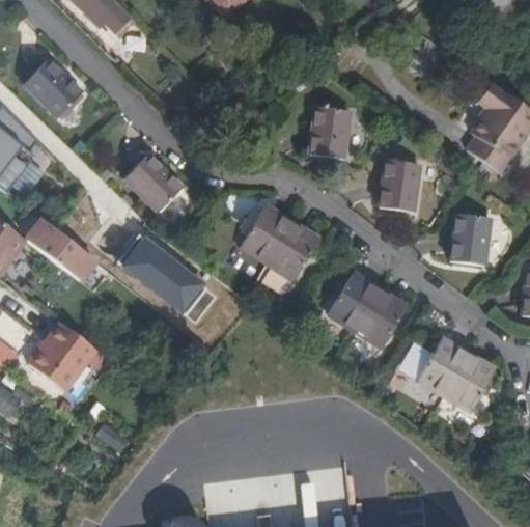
[(91,7),(84,0),(76,0),(87,11),(91,7)]
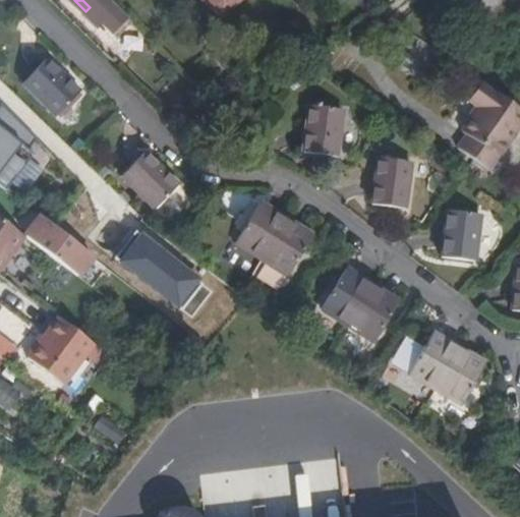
[(128,15),(112,0),(82,0),(90,7),(85,11),(97,22),(100,18),(112,31),(128,15)]
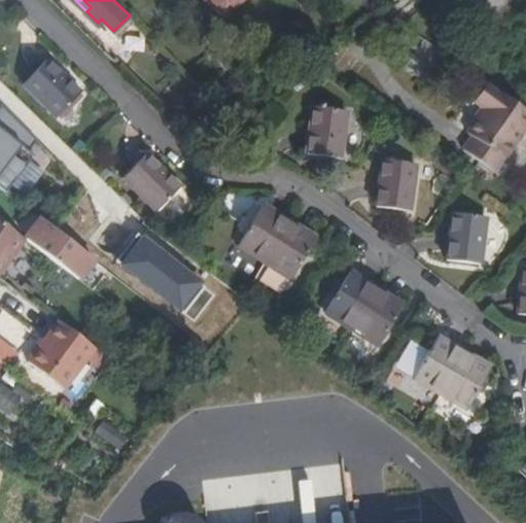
[(212,0),(224,14),(241,0),(212,0)]
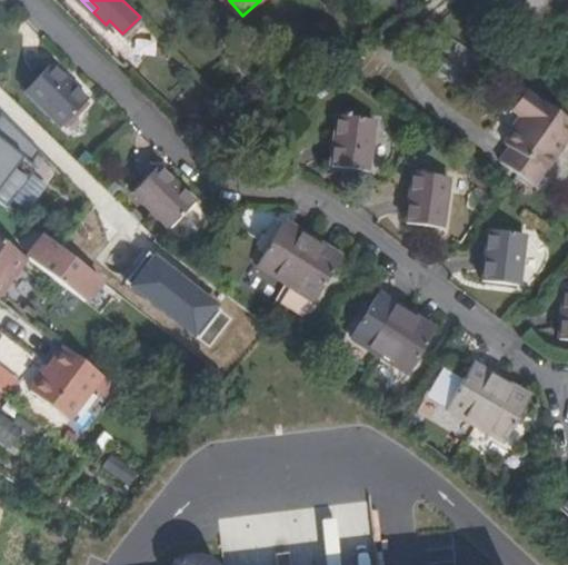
[(89,99),(52,63),(27,89),(65,125),(89,99)]
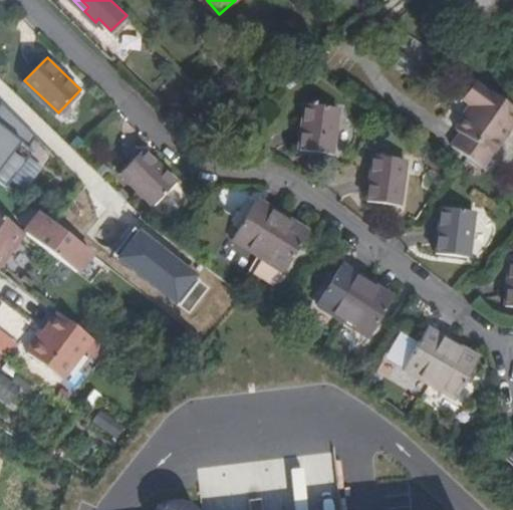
[(496,151),(512,126),(512,103),(478,78),(465,96),(474,103),(460,124),(496,151)]
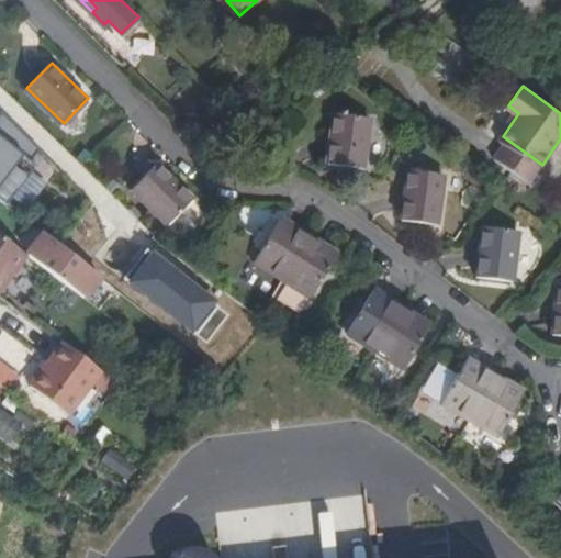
[(3,109),(0,112),(0,188),(10,197),(14,192),(29,204),(47,181),(20,159),(25,152),(32,156),(40,145),(3,109)]
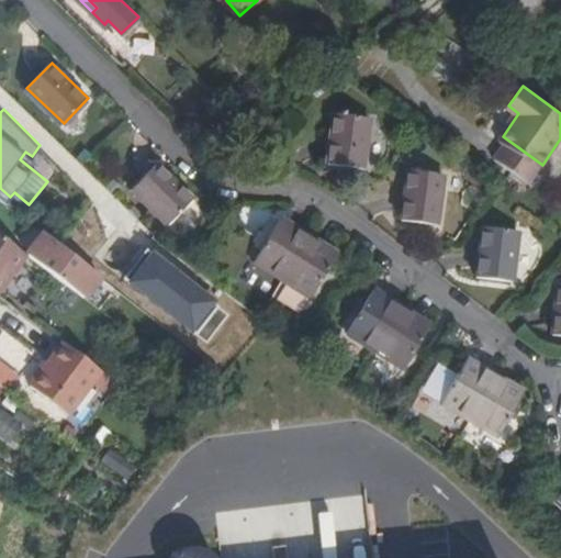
[(332,162),(366,166),(372,116),(338,111),(332,162)]
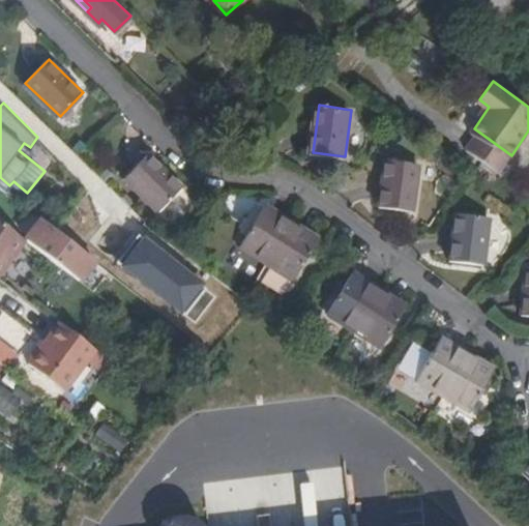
[(500,171),(511,155),(474,128),(472,132),(476,135),(468,147),(500,171)]
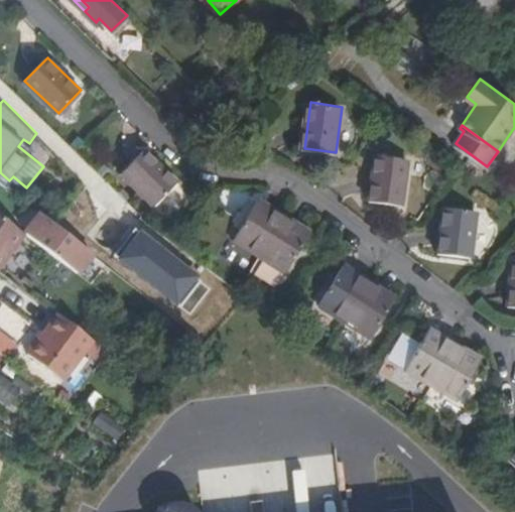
[(156,206),(177,182),(145,150),(123,173),(156,206)]
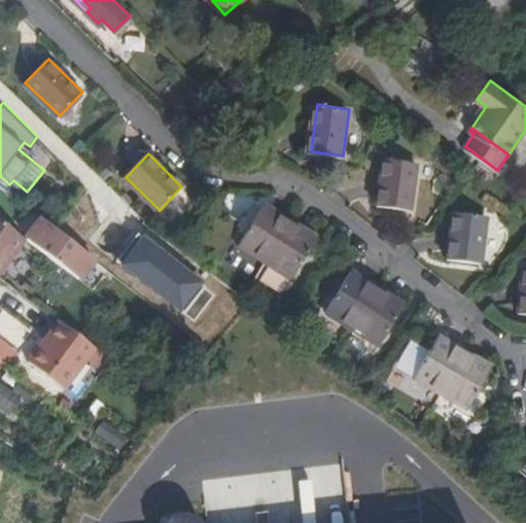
[(380,205),(413,209),(419,163),(386,158),(380,205)]
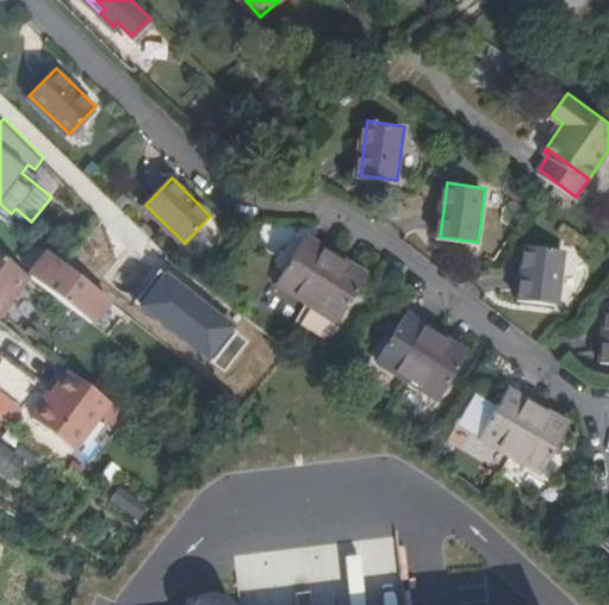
[(368,274),(308,236),(278,284),(340,320),(368,274)]
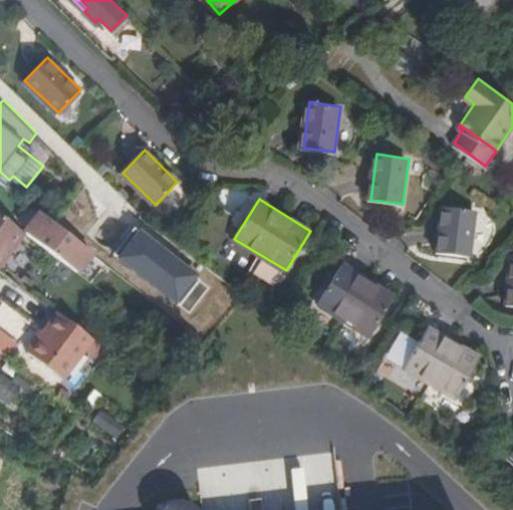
[(43,213),(29,202),(14,222),(18,226),(28,233),(43,213)]
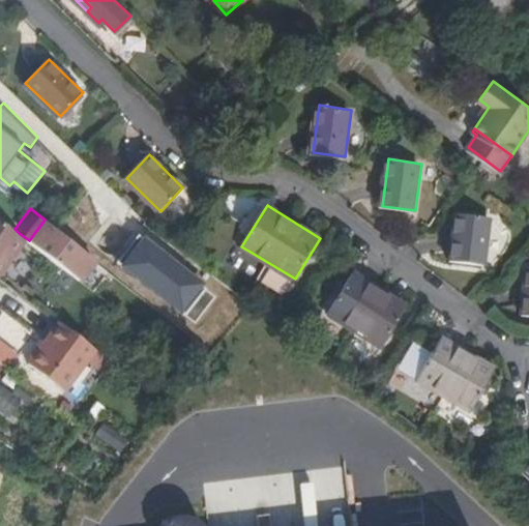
[(450,260),(485,264),(491,216),(458,211),(450,260)]
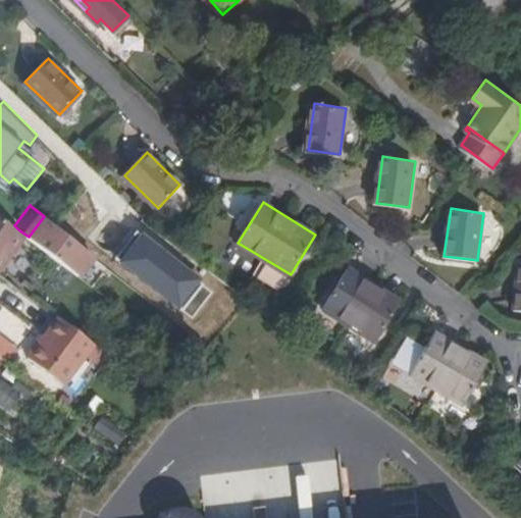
[(0,255),(18,229),(14,225),(0,215),(0,255)]
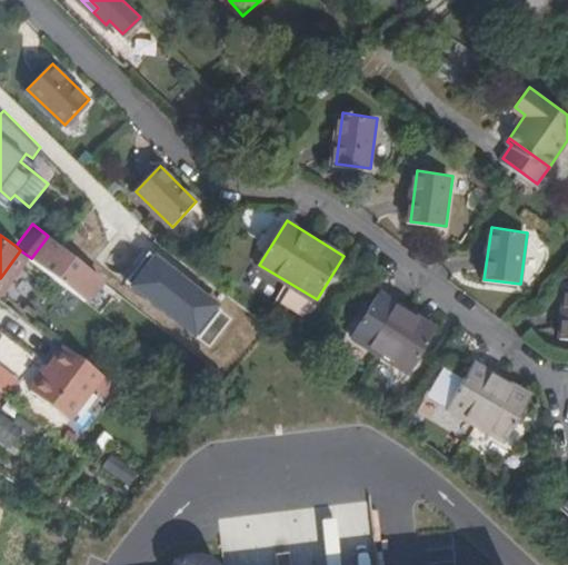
[(59,279),(76,257),(48,236),(31,258),(59,279)]
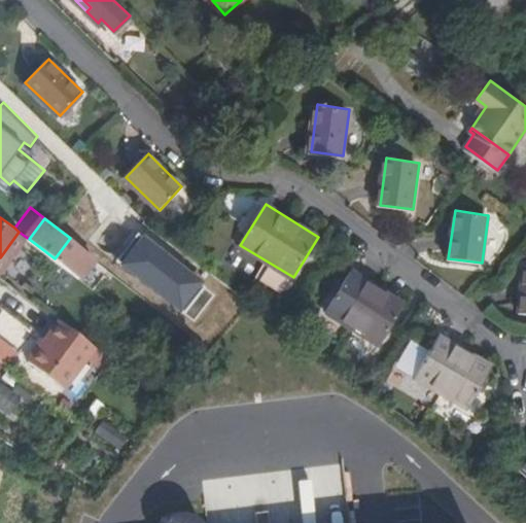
[(137,235),(116,266),(183,309),(203,277),(137,235)]
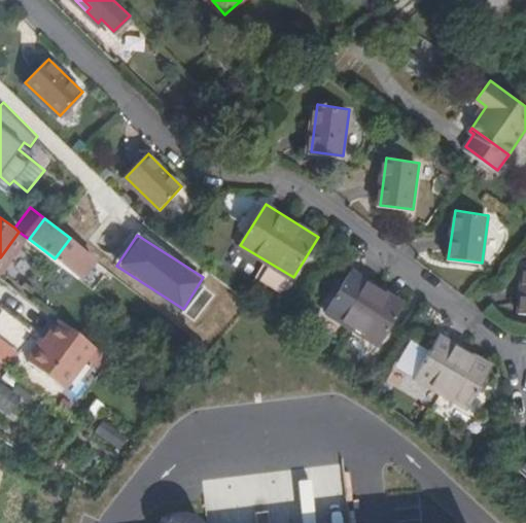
[(77,271),(92,254),(70,238),(55,258),(73,272),(75,269),(77,271)]
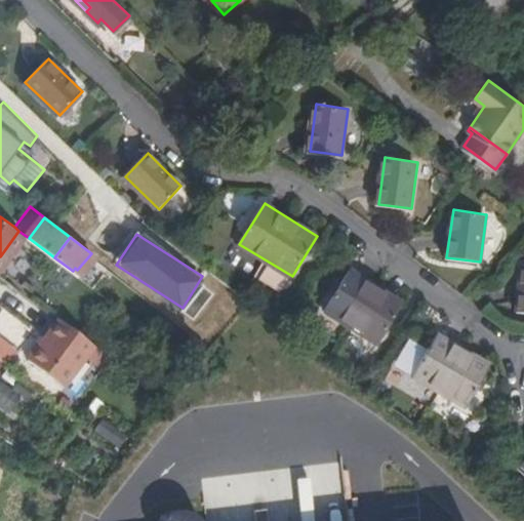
[(404,303),(351,270),(326,311),(379,343),(404,303)]
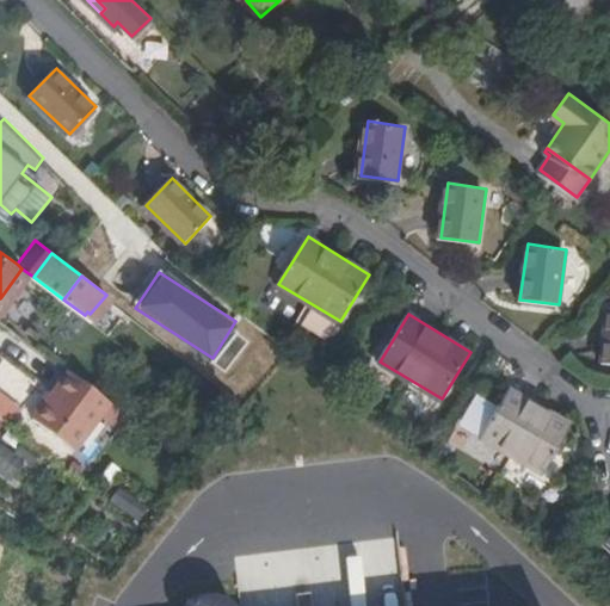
[(53,375),(96,407),(105,394),(62,363),(53,375)]
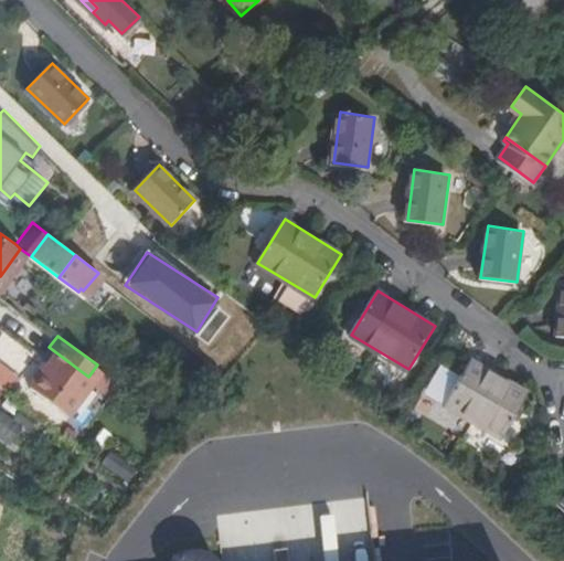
[(64,410),(88,377),(49,347),(24,380),(64,410)]
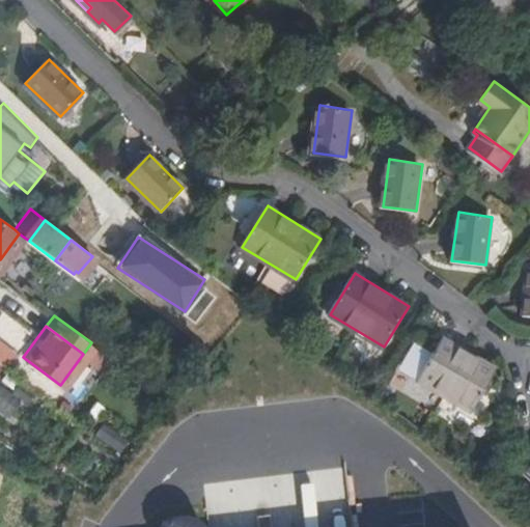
[(496,370),(442,338),(418,381),(472,412),(496,370)]
